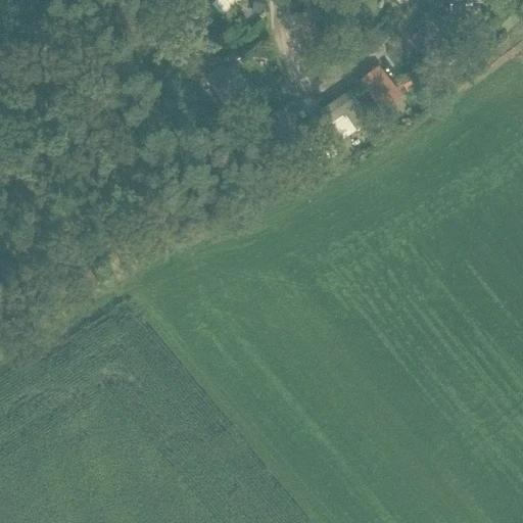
[(196,0),(207,10),(211,6),(220,14),(234,0),(236,0),(239,3),(241,0),(196,0)]
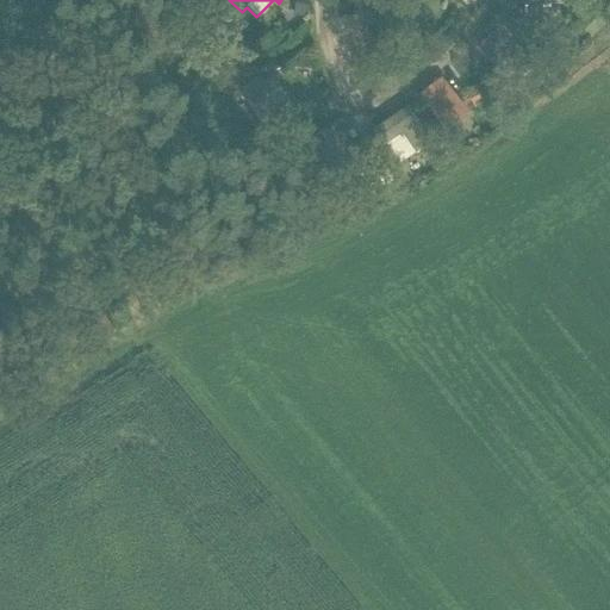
[(303,0),(296,0),(293,14),(306,17),(309,1),(303,0)]
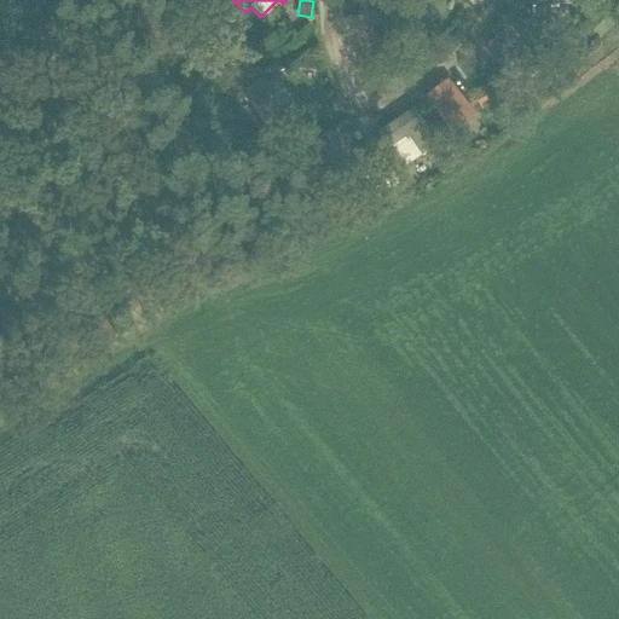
[(544,74),(508,30),(482,52),(501,75),(509,68),(527,88),(544,74)]
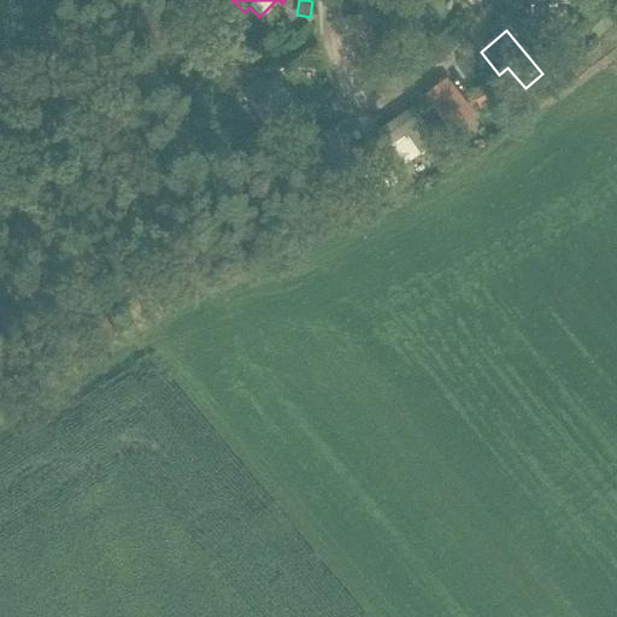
[(574,33),(565,46),(583,56),(591,42),(574,33)]
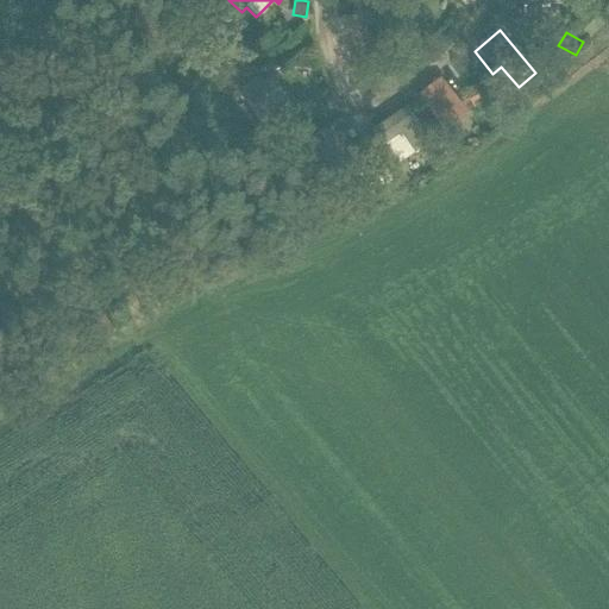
[(301,55),(299,67),(314,69),(316,57),(301,55)]
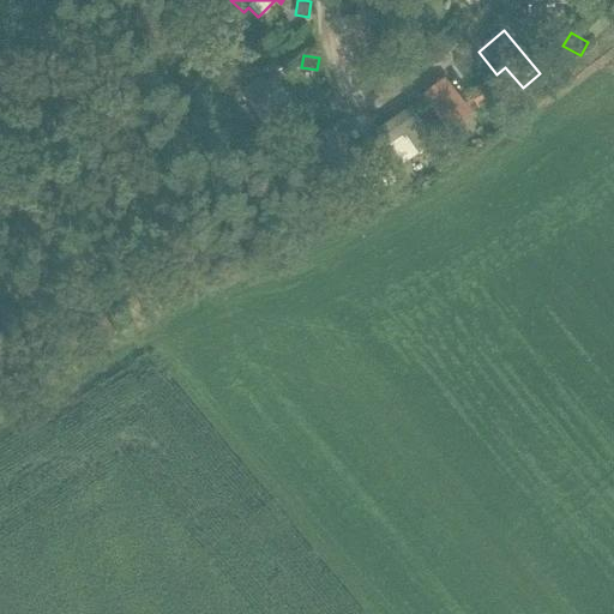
[(470,113),(444,79),(420,97),(447,132),(470,113)]
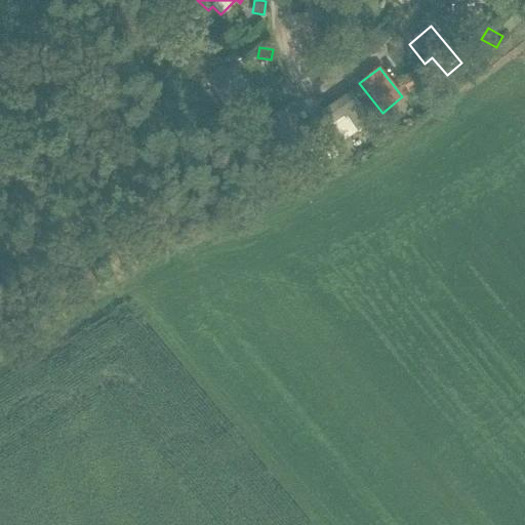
[(435,78),(428,69),(416,78),(423,86),(435,78)]
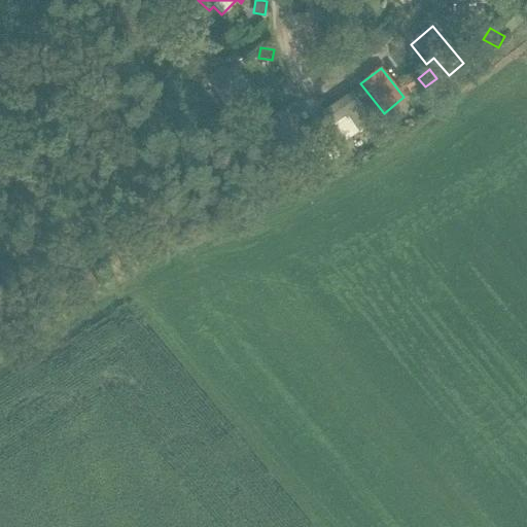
[(414,75),(403,81),(410,95),(421,89),(414,75)]
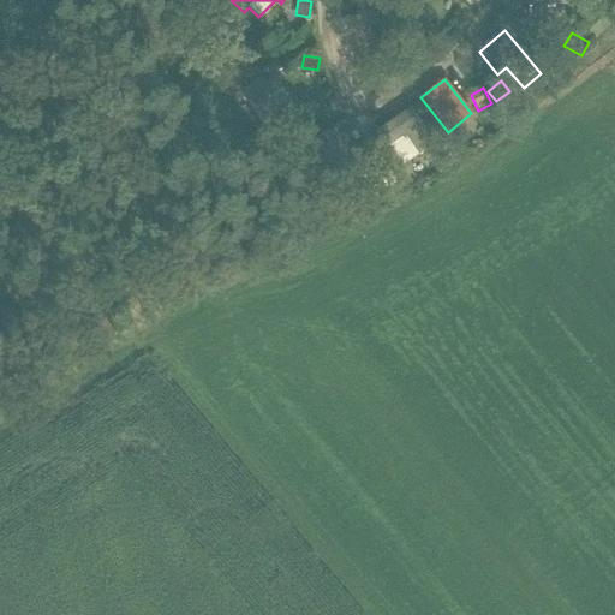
[(386,148),(404,136),(418,155),(434,144),(408,108),(375,131),(386,148)]
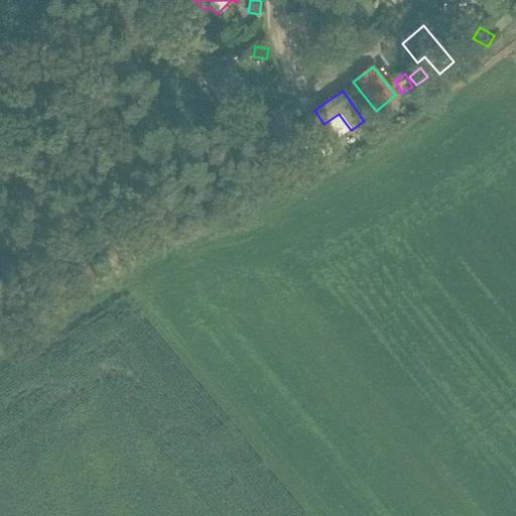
[(319,128),(311,116),(299,124),(307,136),(319,128)]
